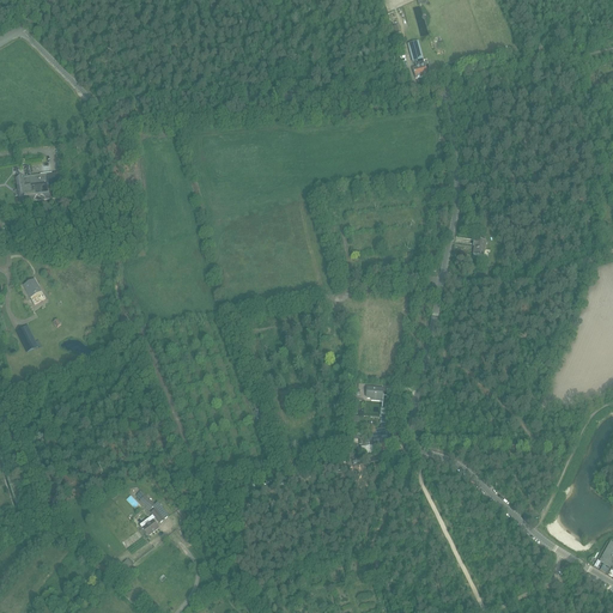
[(426,70),(425,66),(419,46),(408,48),(413,62),(414,61),(417,67),(413,68),(414,73),(416,73),(416,74),(414,74),(416,79),(428,76),(431,74),(429,70),(426,70)]
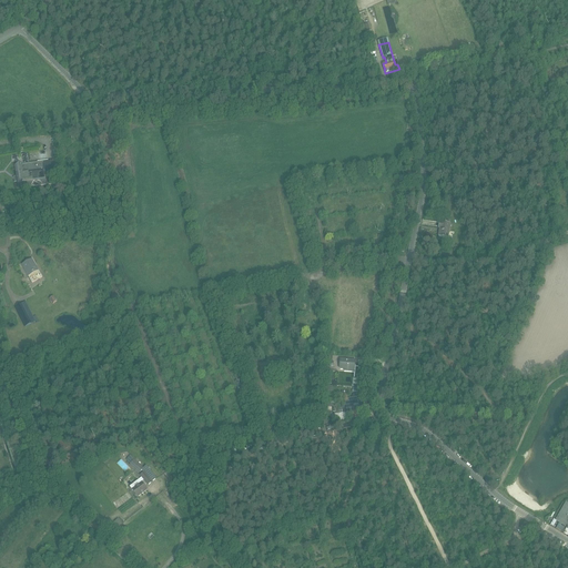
[(57,183),(53,161),(14,165),(17,178),(16,178),(14,180),(14,182),(17,182),(18,188),(34,185),(36,186),(38,186),(38,185),(57,183)]
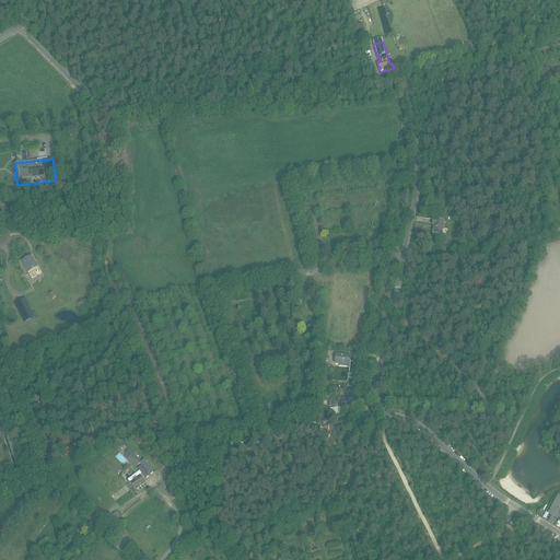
[(432,233),(442,234),(444,220),(434,219),(434,220),(433,219),(432,225),(433,225),(433,226),(434,226),(434,228),(433,228),(432,233)]
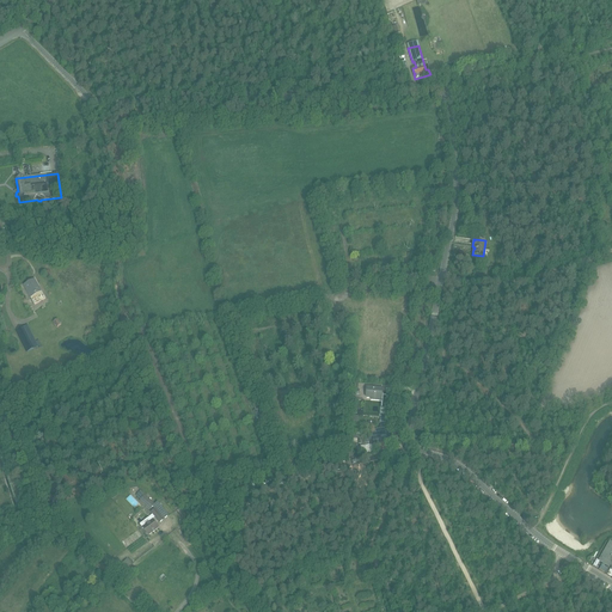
[(24,286),(35,305),(46,299),(35,279),(24,286)]
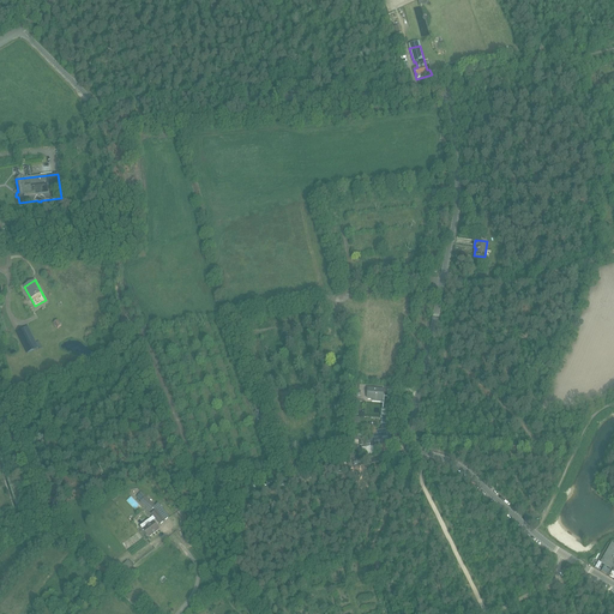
[(38,348),(28,326),(16,332),(26,354),(38,348)]
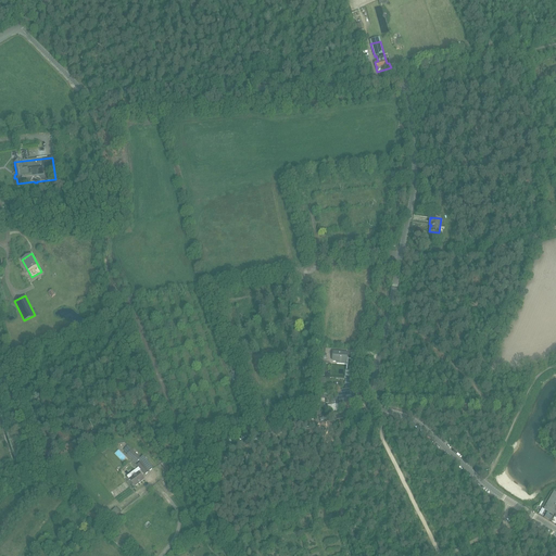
[(337,363),(346,364),(348,353),(333,352),(333,361),(337,361),(337,363)]
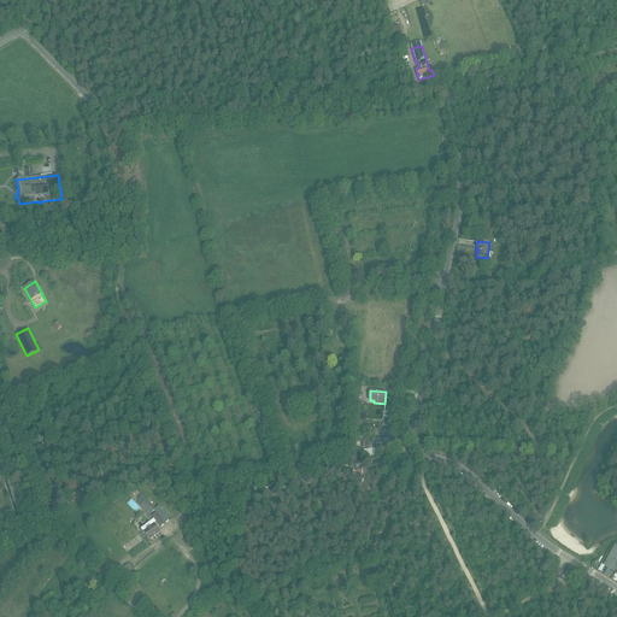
[(265,403),(259,405),(254,407),(257,413),(256,415),(259,422),(260,422),(263,429),(274,425),(271,419),(269,418),(265,411),(266,411),(268,409),(265,403)]
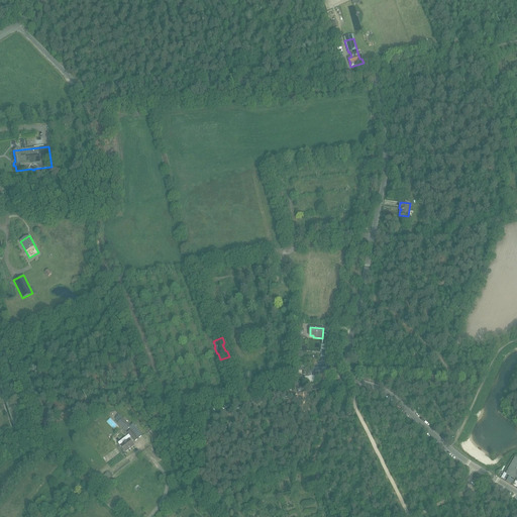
[(118,423),(126,431),(132,423),(128,420),(126,422),(118,415),(115,419),(118,422),(118,423)]
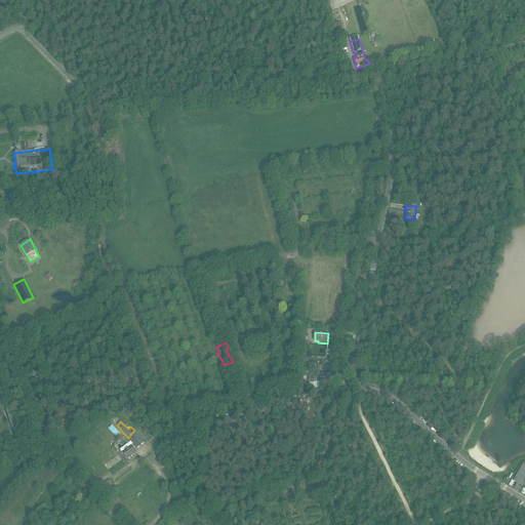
[(65,439),(63,437),(55,443),(57,447),(66,455),(68,453),(63,448),(65,447),(63,445),(69,440),(67,437),(65,439)]
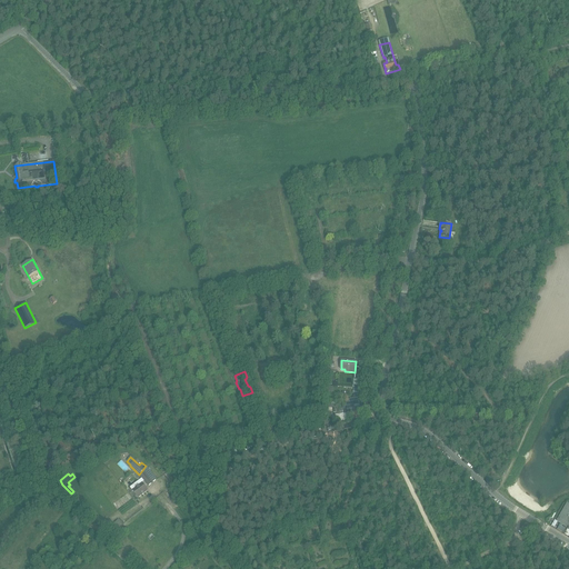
[(151,483),(143,473),(140,476),(143,480),(139,483),(137,481),(130,487),(132,490),(138,498),(148,491),(145,487),(147,486),(148,487),(151,483)]
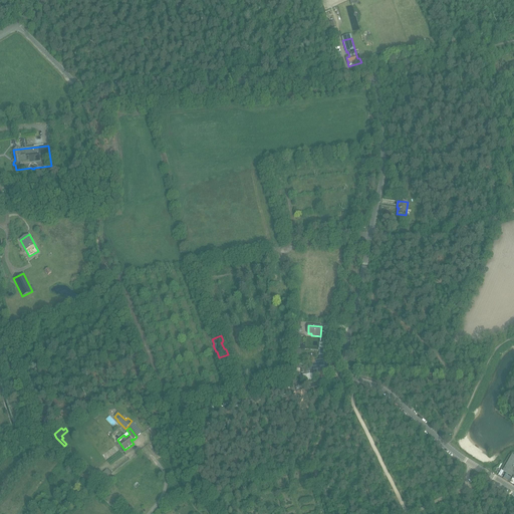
[(513,455),(512,455),(503,471),(511,476),(512,474),(513,474),(513,475),(512,478),(513,479),(513,455)]
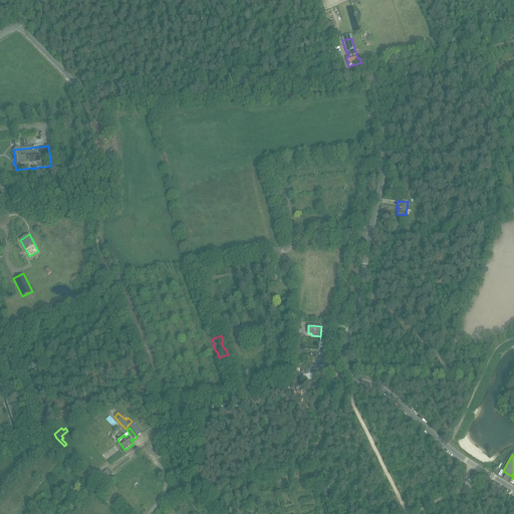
[(177,507),(179,510),(186,504),(185,502),(177,507)]
